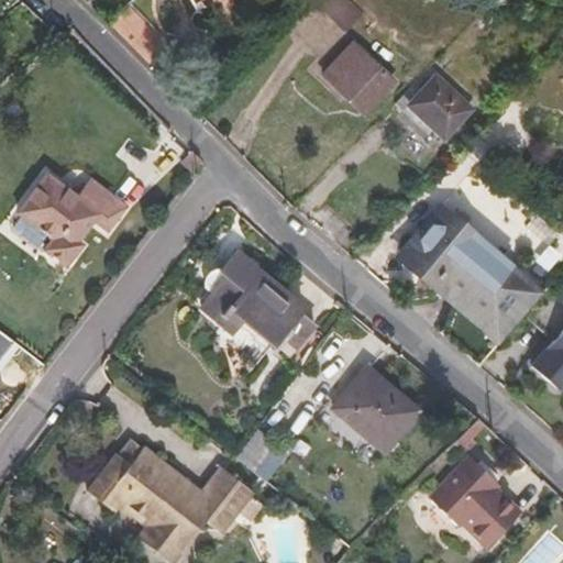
[(351,0),(321,0),(318,3),(345,31),(363,12),(351,0)]
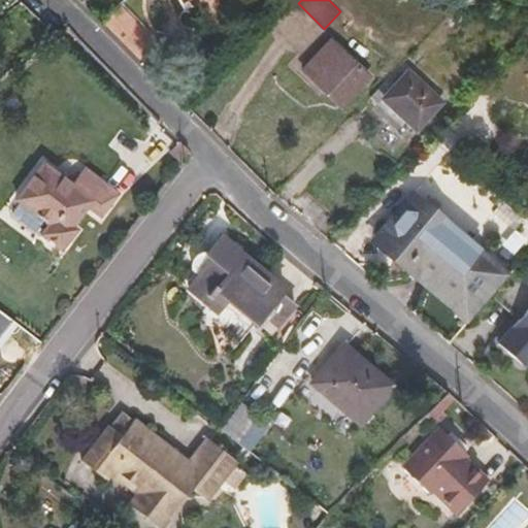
[(60,37),(54,31),(50,34),(56,40),(60,37)]
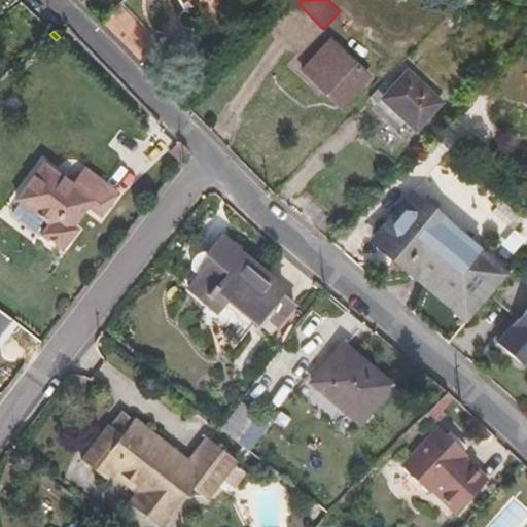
[(71,49),(60,37),(56,40),(68,53),(71,49)]
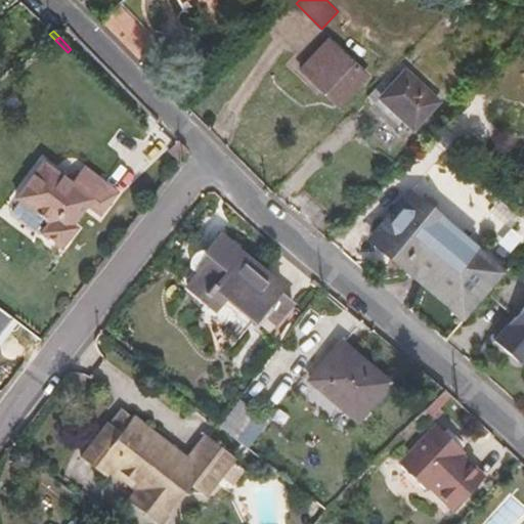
[(343,51),(331,40),(322,48),(335,59),(343,51)]
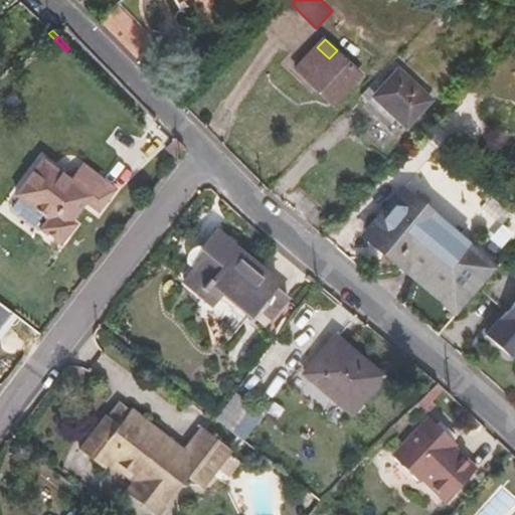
[(317,47),(300,65),(310,75),(307,78),(332,103),(360,73),(337,50),(329,58),(317,47)]
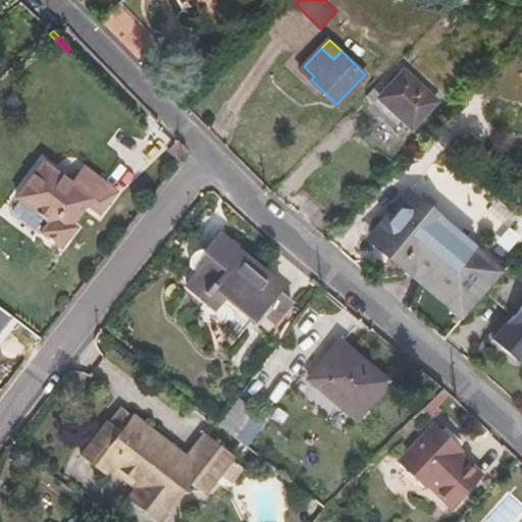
[(304,66),(301,69),(311,80),(314,76),(304,66)]
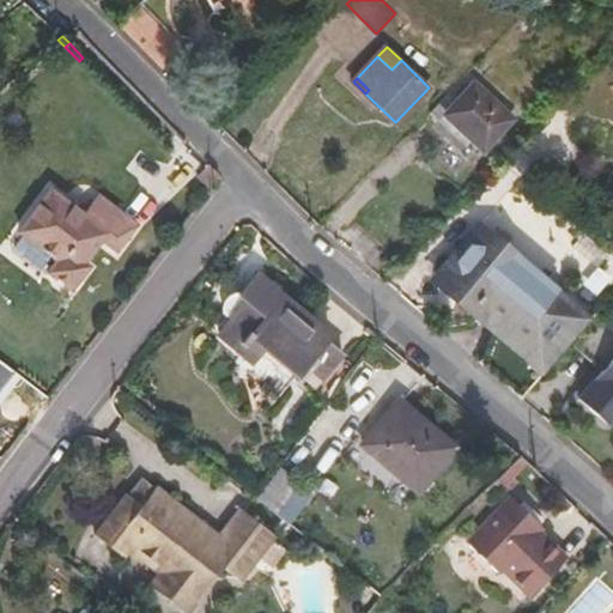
[(459,120),(454,123),(483,151),(513,119),(474,83),(448,110),(459,120)]
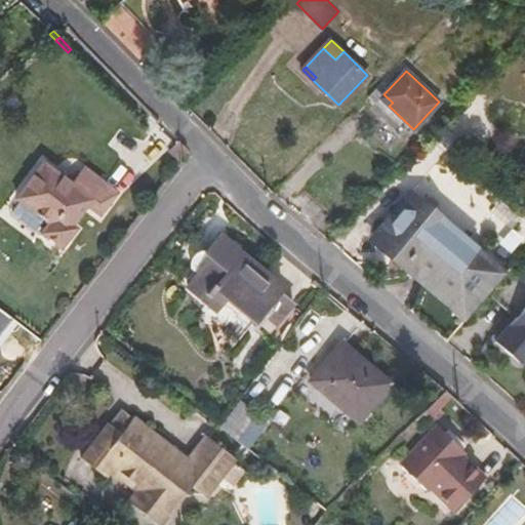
[(190,151),(179,139),(170,150),(182,160),(190,151)]
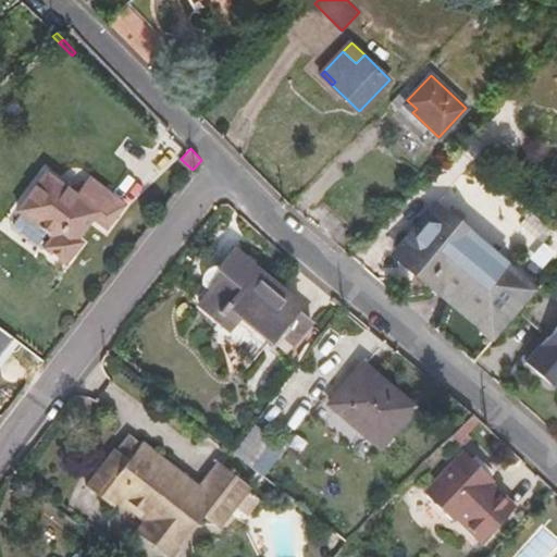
[(106,229),(124,203),(111,193),(109,195),(88,180),(77,195),(46,171),(15,210),(50,235),(42,247),(64,263),(82,240),(77,237),(91,218),(106,229)]
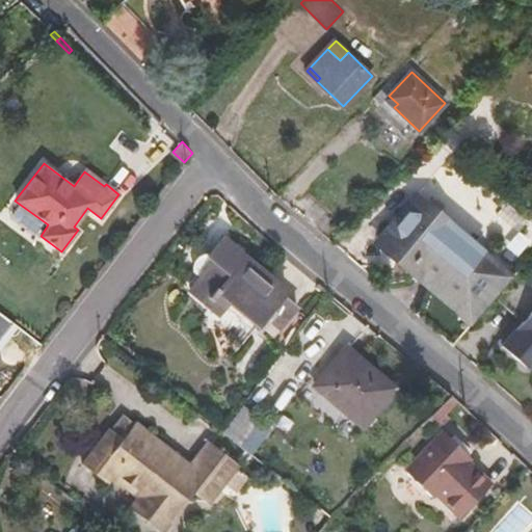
[(468,324),(512,274),(420,190),(370,244),(413,282),(421,272),(429,280),(420,306),(415,311),(451,342),(468,324)]
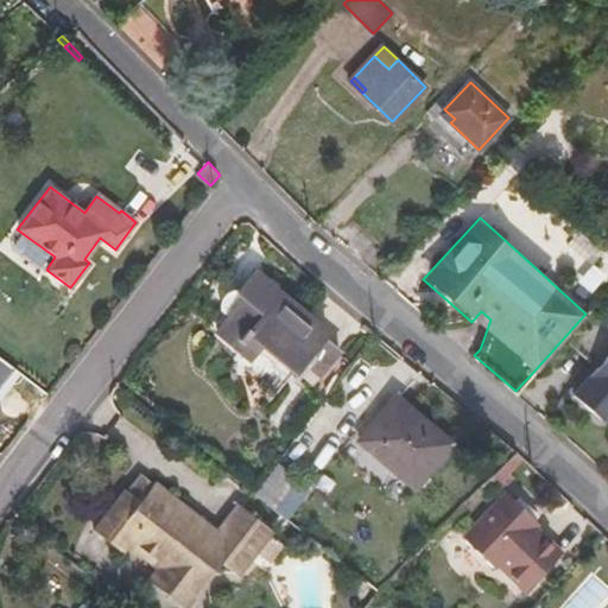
[(323,337),(327,334),(253,271),(235,292),(230,292),(227,293),(222,298),(220,304),(220,309),(227,315),(214,330),(236,349),(249,335),(263,347),(293,373),(295,371),(310,385),(339,352),(323,337)]
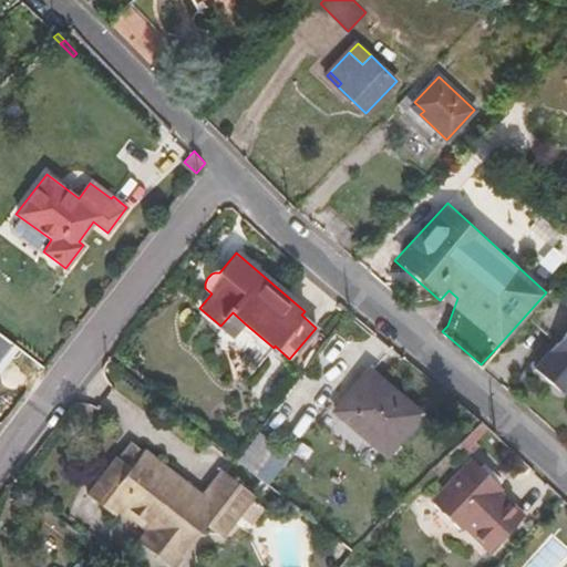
[(233,336),(245,323),(233,312),(220,326),(233,336)]
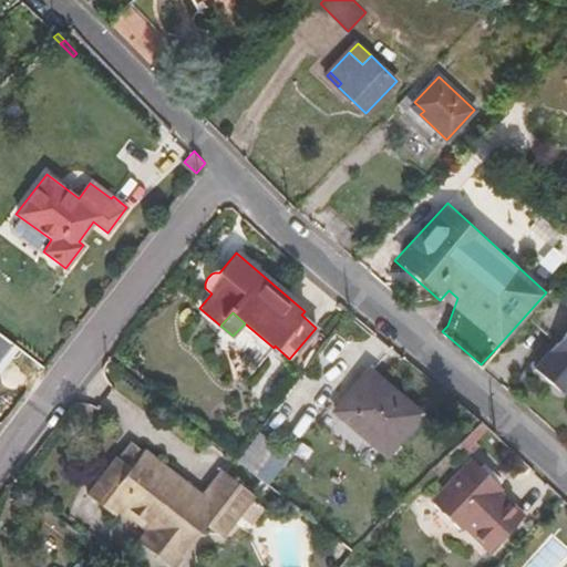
[(0,362),(14,342),(0,330),(0,362)]
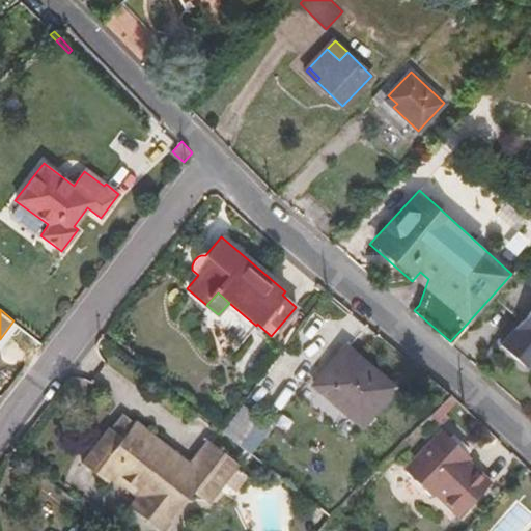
[(530,311),(514,329),(500,345),(523,366),(530,365),(530,311)]
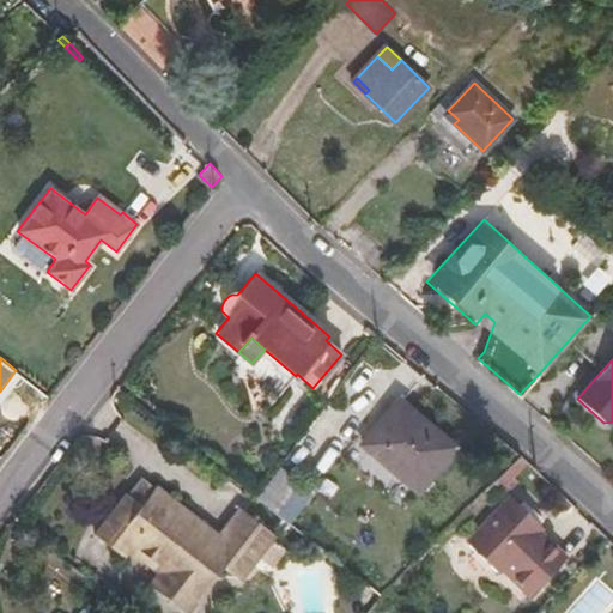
[(419,487),(454,447),(396,399),(359,444),(375,457),(378,454),(419,487)]
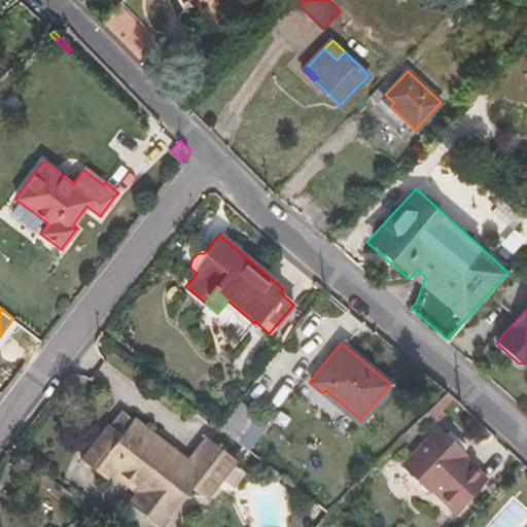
[(233,436),(257,402),(244,393),(219,426),(233,436)]
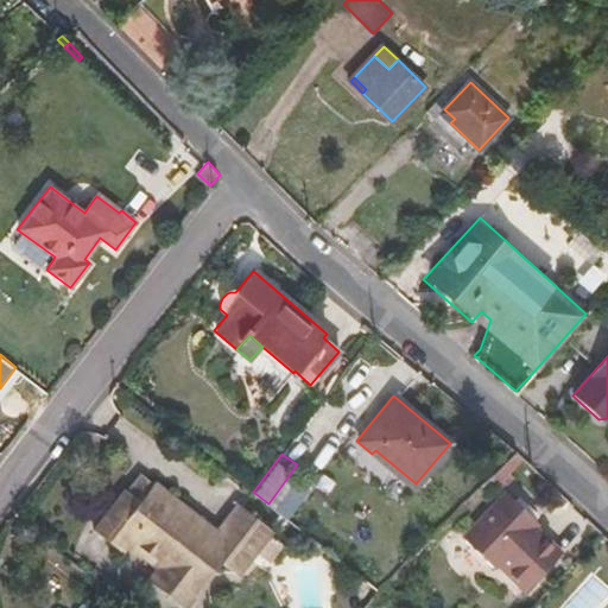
[(157,483),(144,473),(131,491),(135,495),(149,493),(157,483)]
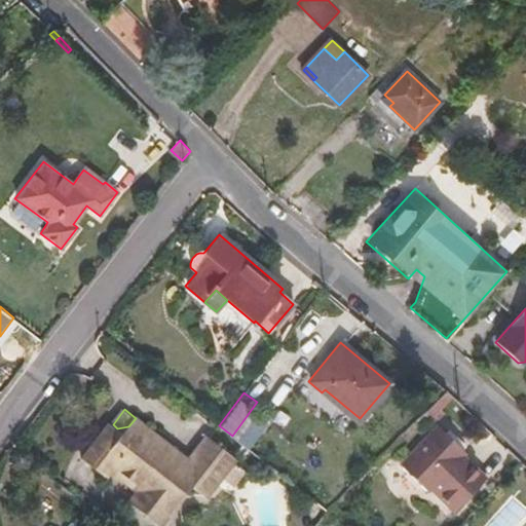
[(190,459),(136,417),(136,418),(128,426),(117,428),(113,424),(111,423),(87,453),(89,455),(114,475),(118,468),(144,488),(136,498),(165,521),(196,482),(211,493),(237,459),(209,436),(190,459)]
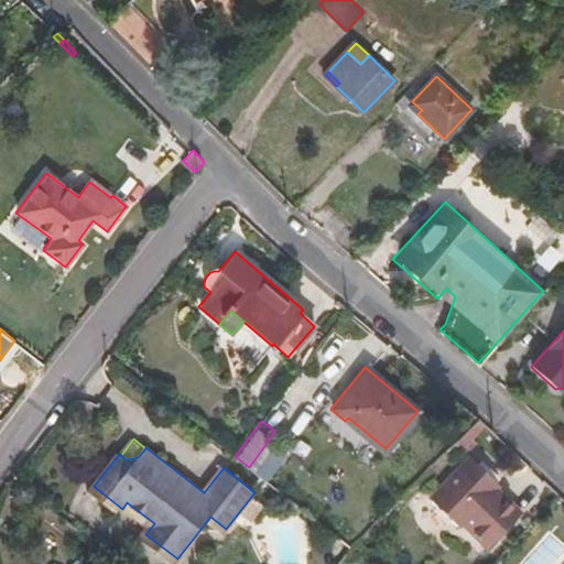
[(487,549),(521,513),(496,489),(500,485),(470,456),(431,497),(435,501),(458,524),(461,522),(487,549)]
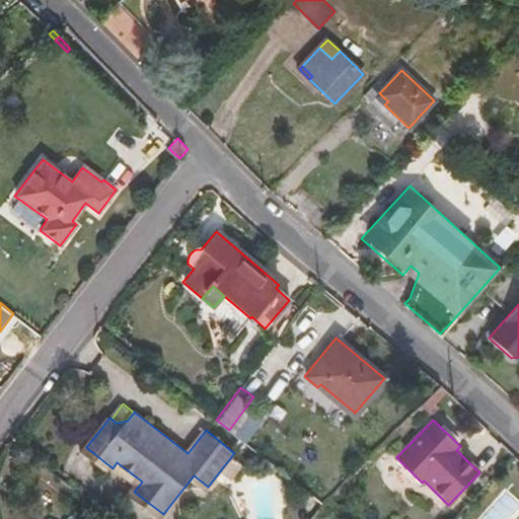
[(422,483),(400,461),(388,474),(410,495),(422,483)]
